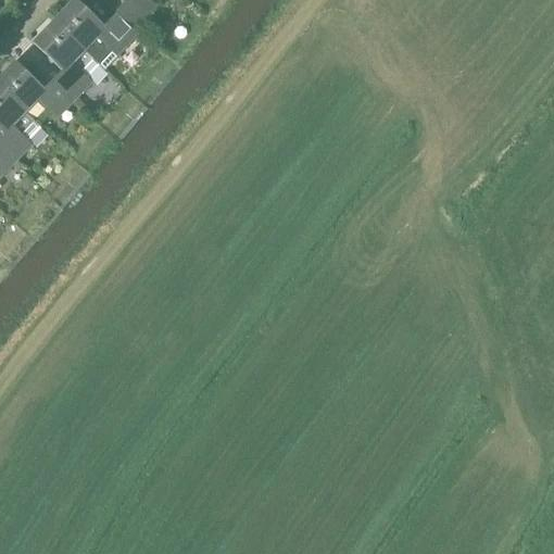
[(71,0),(52,20),(99,64),(103,67),(138,30),(113,11),(103,24),(77,0),(71,0)]
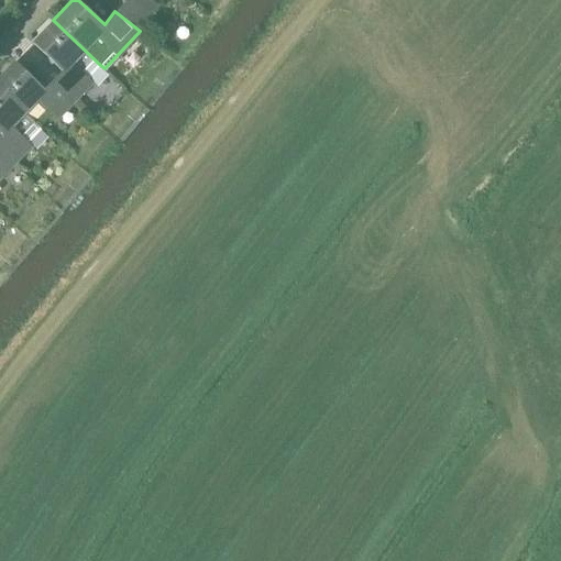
[(122,0),(114,11),(140,31),(157,3),(152,0),(122,0)]
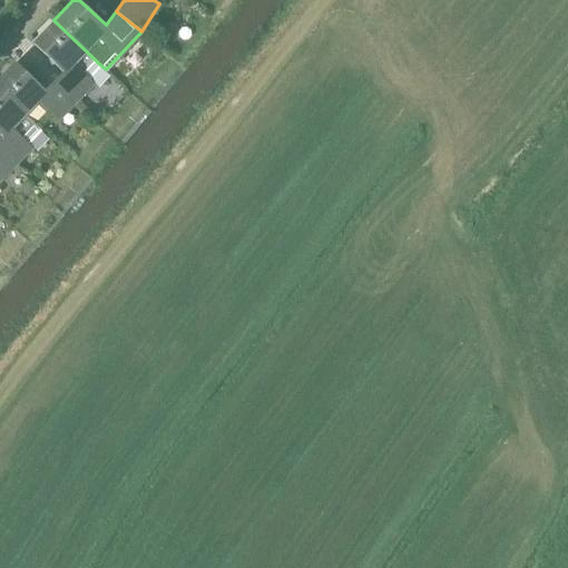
[(62,70),(54,80),(75,100),(94,82),(88,77),(98,66),(100,67),(101,66),(54,20),(32,42),(62,70)]
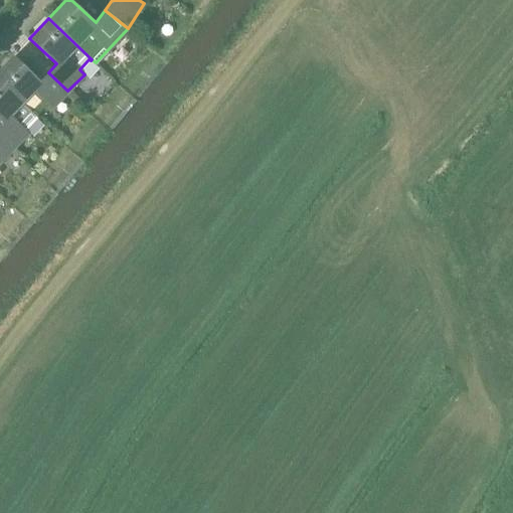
[(13,55),(0,68),(0,82),(22,104),(34,93),(50,109),(67,91),(48,72),(40,82),(13,55)]
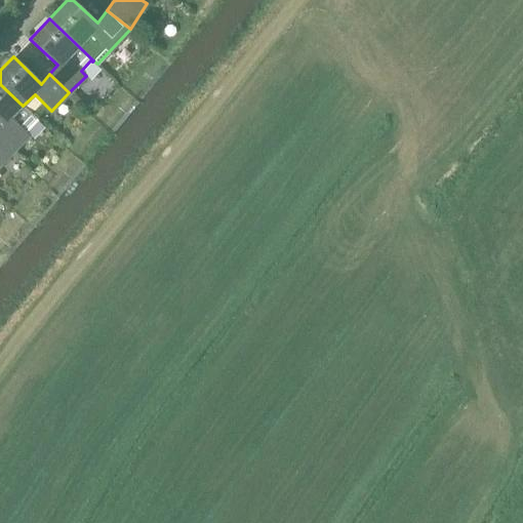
[(0,139),(13,152),(30,134),(24,129),(35,118),(23,106),(0,84),(0,124),(1,125),(0,126),(0,139)]
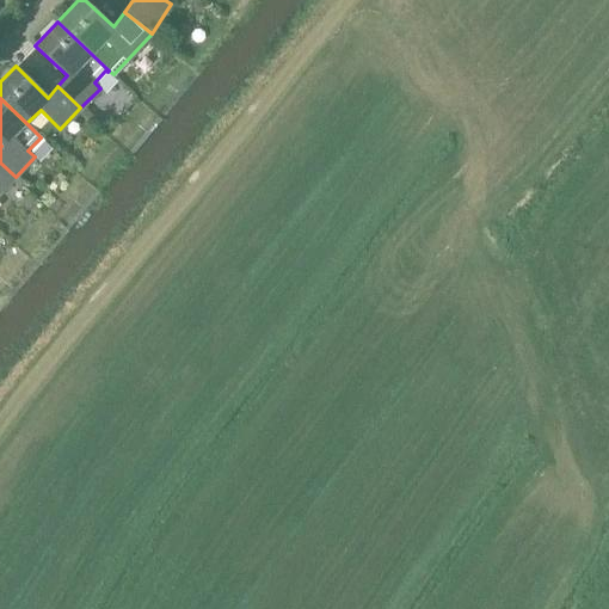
[(0,192),(16,177),(0,162),(0,192)]
